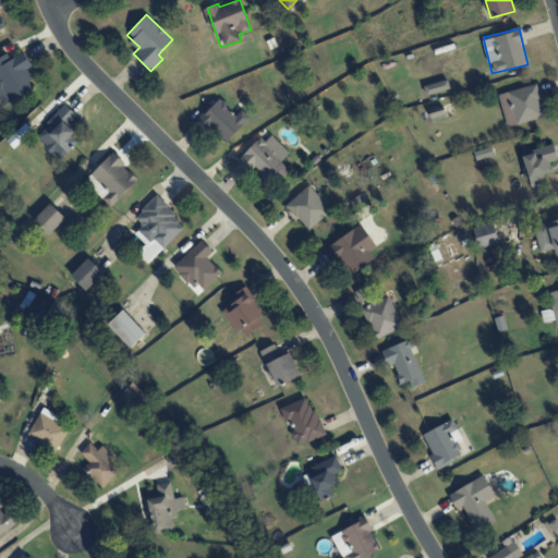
[(8,53),(0,57),(0,101),(2,107),(35,87),(25,70),(32,67),(24,51),(11,59),(8,53)]
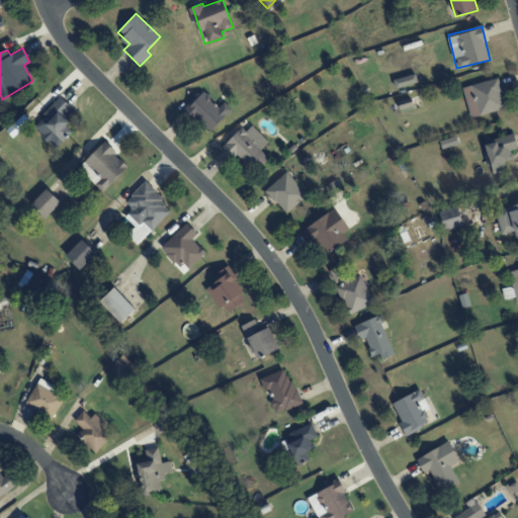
[(462,87),(470,117),(506,108),(498,78),(462,87)]
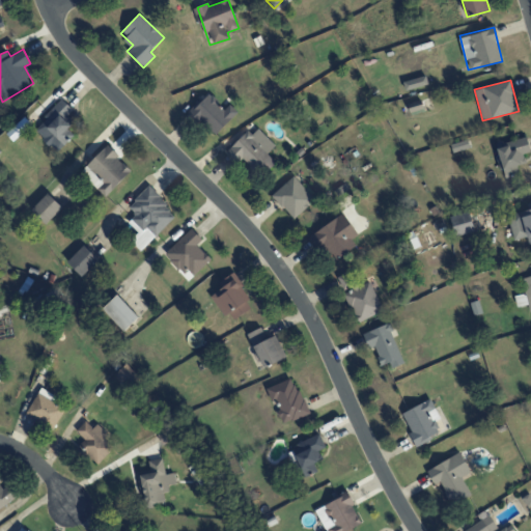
[(216,136),(238,111),(229,104),(225,109),(207,92),(190,112),(216,136)]
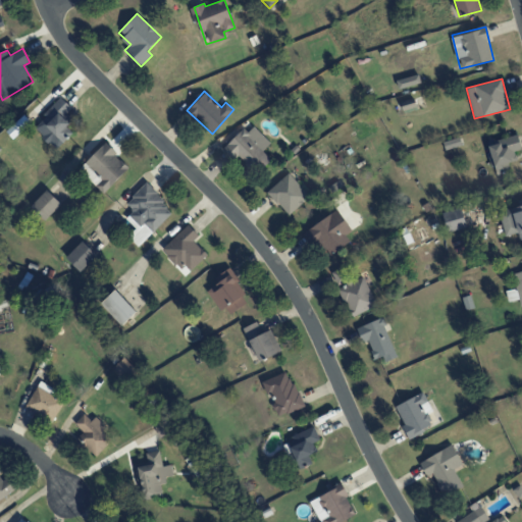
[(34,127),(57,149),(72,133),(66,126),(72,119),(66,114),(71,108),(61,98),(34,127)]
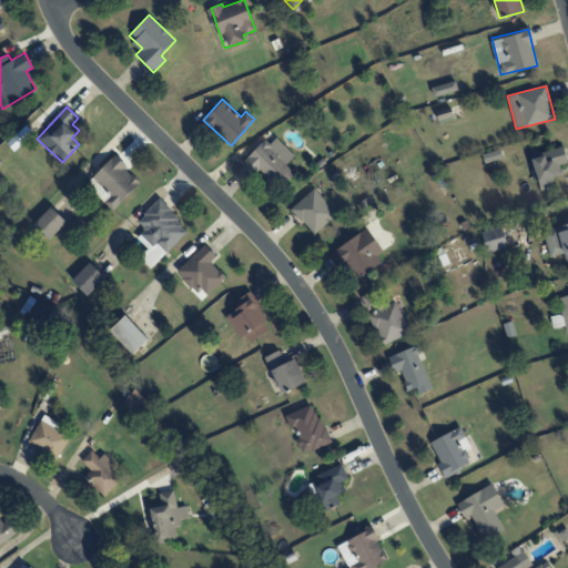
[(436,110),(438,120),(453,117),(450,107),(436,110)]
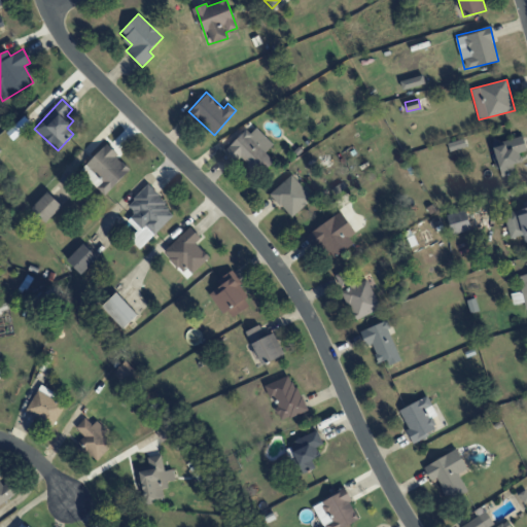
[(274,144),(252,124),(226,151),(237,161),(240,156),(259,176),(274,161),(266,152),(274,144)]
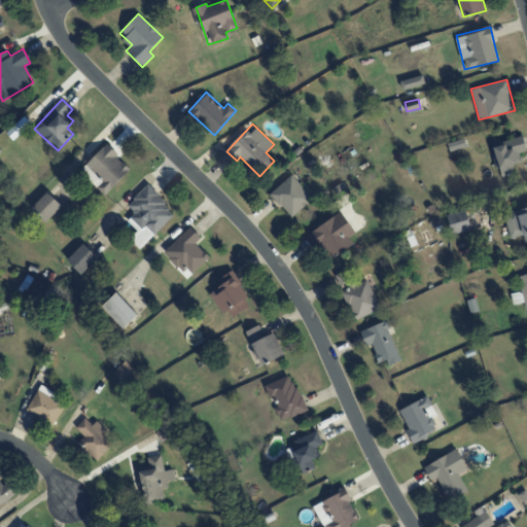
[(493,144),(501,177),(515,173),(513,165),(522,162),(519,152),(526,150),(523,137),(493,144)]
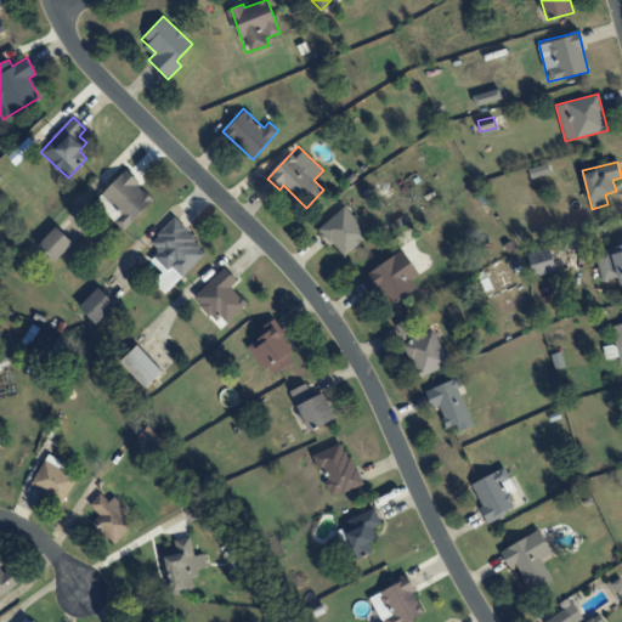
[(529,169),(531,179),(550,174),(547,164),(529,169)]
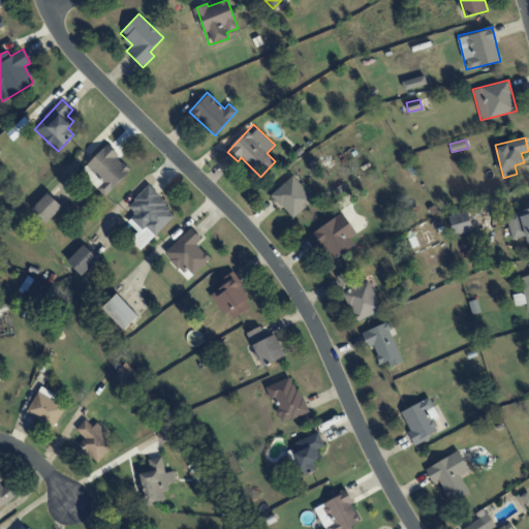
[(80,172),(105,196),(131,169),(106,145),(80,172)]
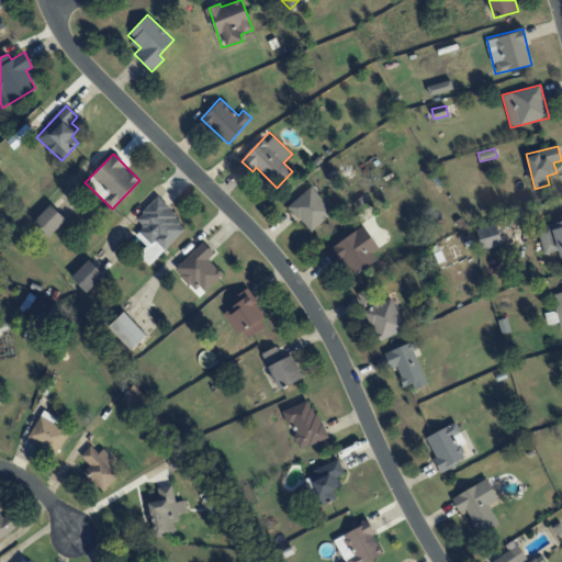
[(311,232),(334,211),(311,186),(288,206),(311,232)]
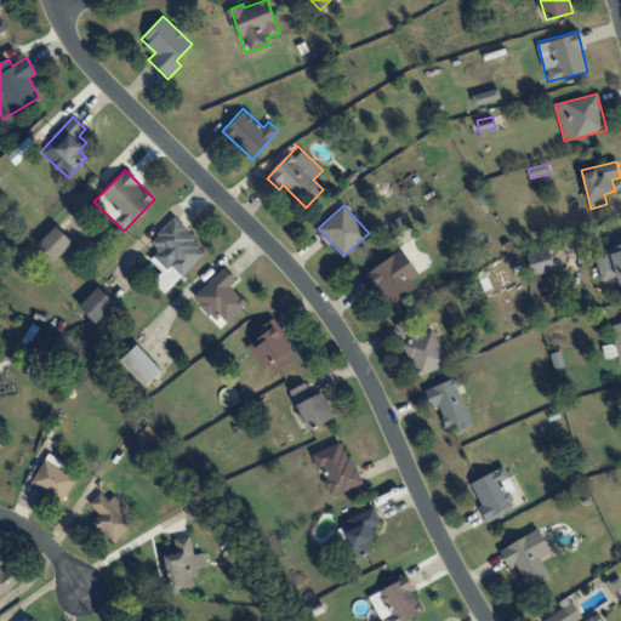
[(151,260),(163,272),(153,281),(165,294),(206,251),(174,218),(151,241),(159,251),(151,260)]
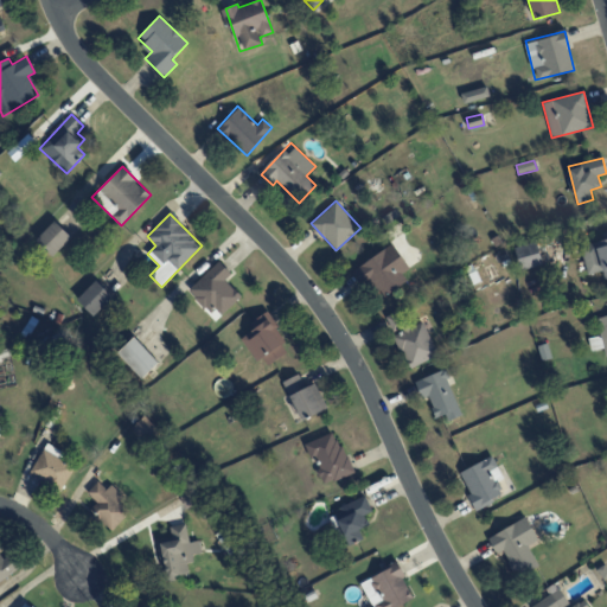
[(36,240),(52,256),(71,238),(55,221),(36,240)]
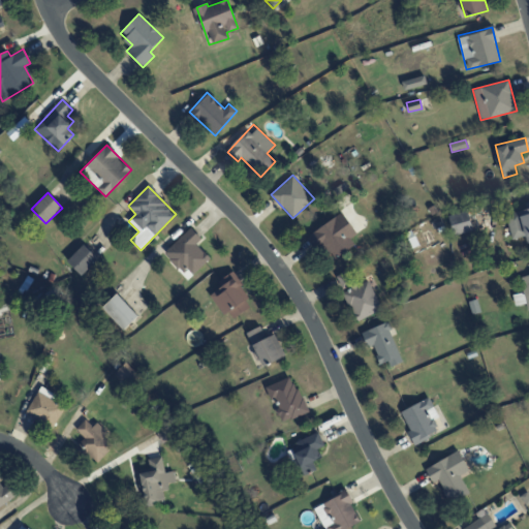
[(526,209),(505,214),(511,239),(525,236),(527,243),(528,242),(528,201),(525,203),(526,209)]
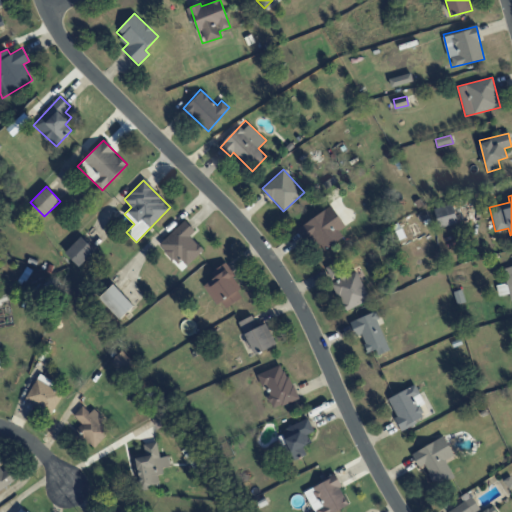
[(324,250),(343,237),(339,231),(345,227),(331,206),(297,228),(311,250),(320,244),(324,250)]
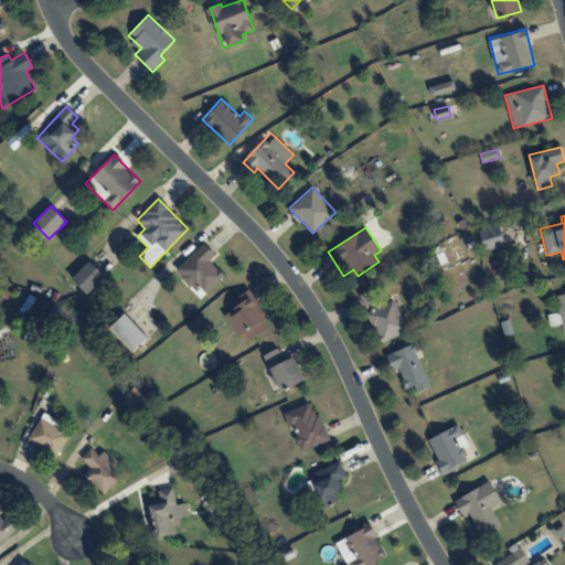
[(483,251),(504,247),(500,227),(479,231),(483,251)]
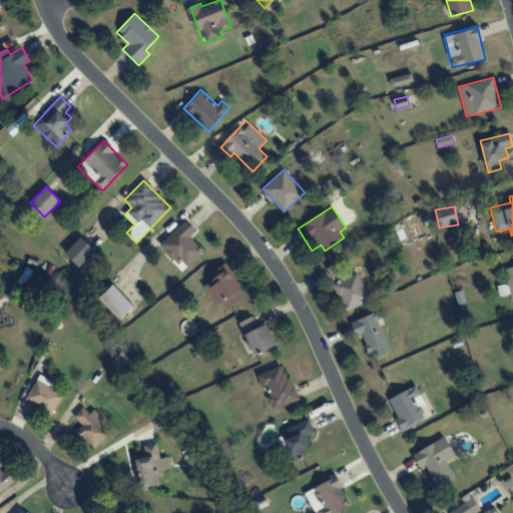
[(190,236),(195,230),(184,220),(159,246),(177,265),(181,261),(187,267),(203,249),(190,236)]
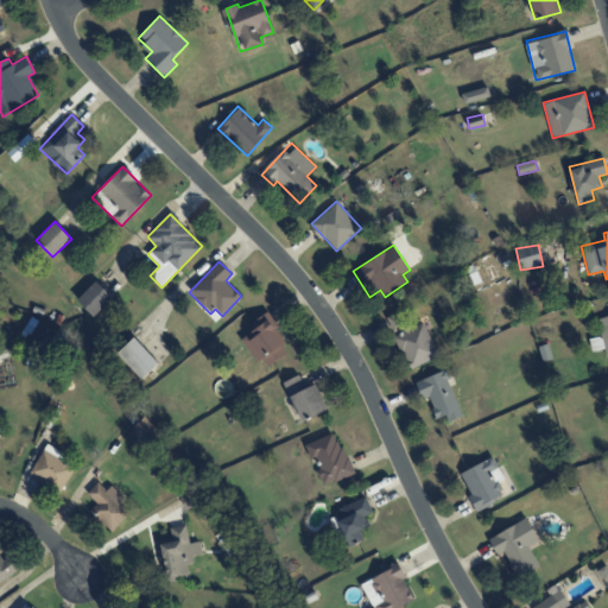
[(77,301),(95,317),(113,297),(95,280),(77,301)]
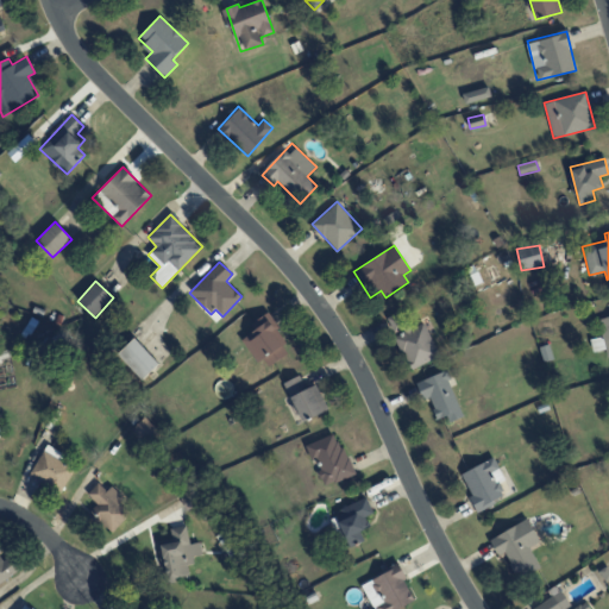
[(264,369),(292,351),(265,314),(250,325),(255,331),(243,338),(264,369)]
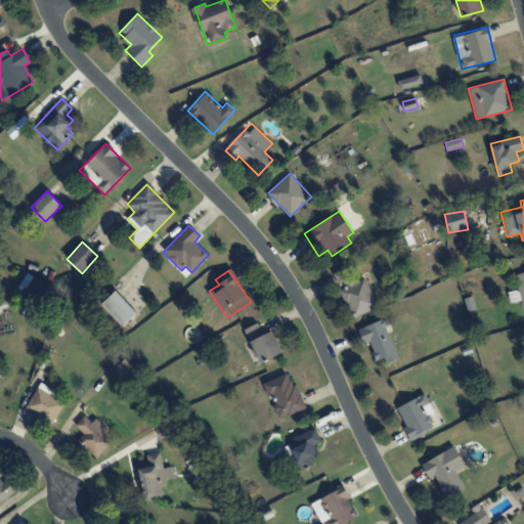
[(523,271),(515,274),(519,290),(508,292),(511,303),(521,300),(523,307),(523,306),(523,271)]
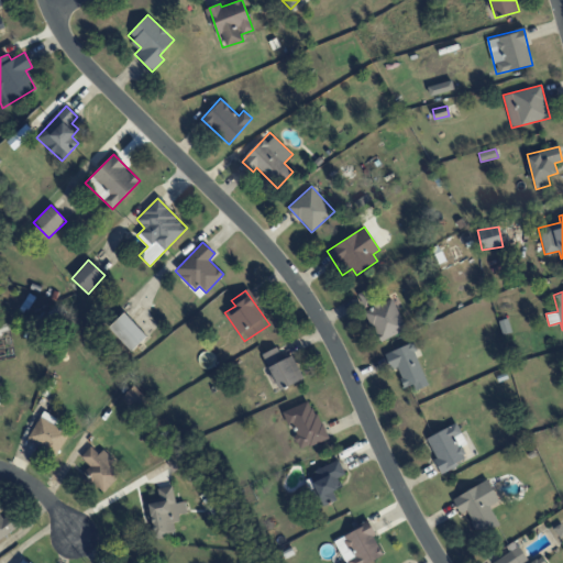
[(379,342),(407,329),(392,298),(365,311),(379,342)]
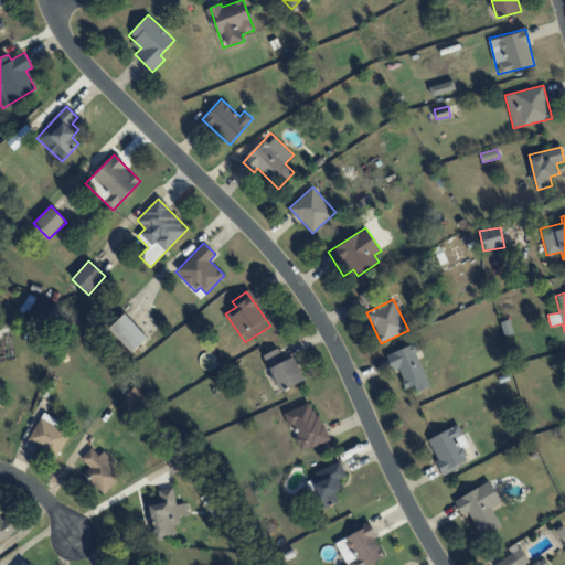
[(132,351),(148,338),(125,313),(110,327),(132,351)]
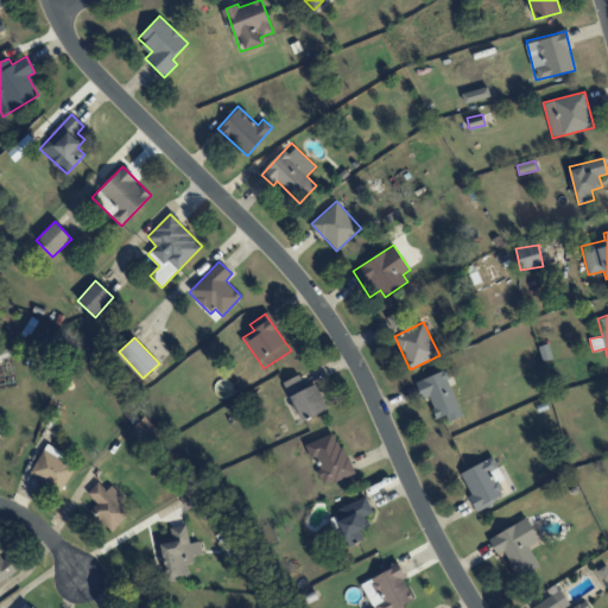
[(544,361),(551,359),(546,343),(538,347),(544,361)]
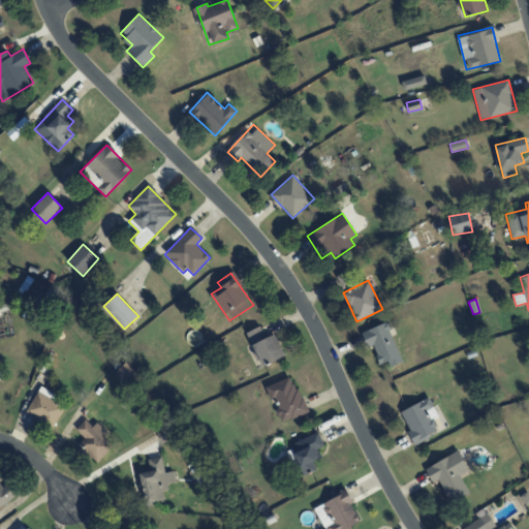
[(391,367),(403,362),(385,322),(362,333),(368,347),(372,345),(380,364),(387,361),(391,367)]
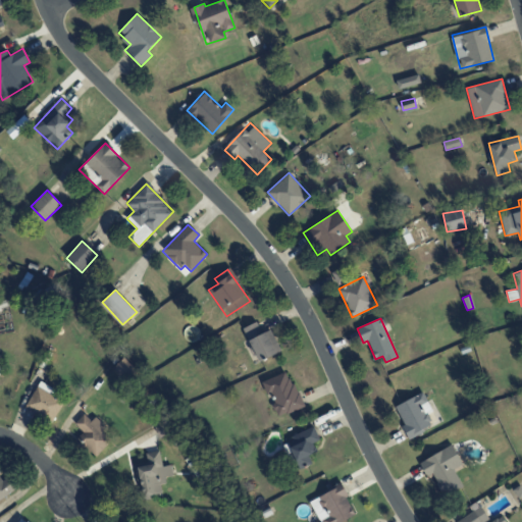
[(271,329),(262,333),(257,321),(244,328),(259,361),(281,351),(271,329)]
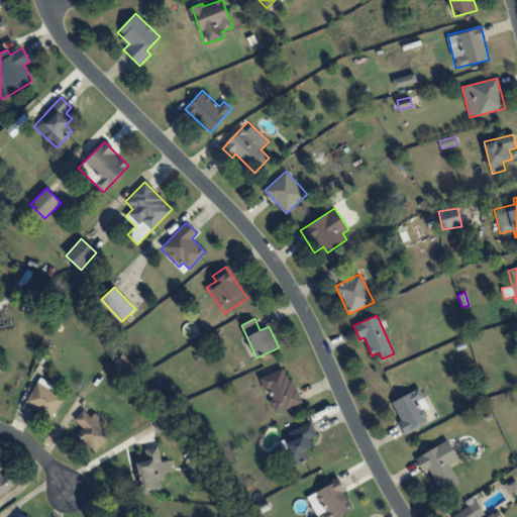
[(124,377),(135,366),(123,353),(111,365),(124,377)]
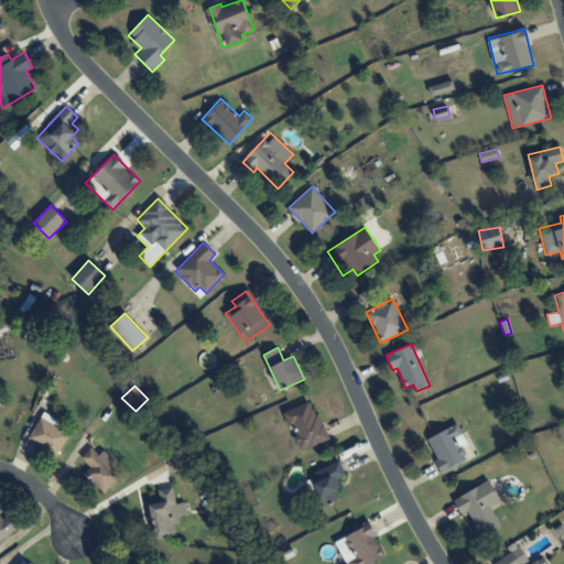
[(283,412),(289,426),(291,425),(301,451),(327,440),(312,400),(283,412)]
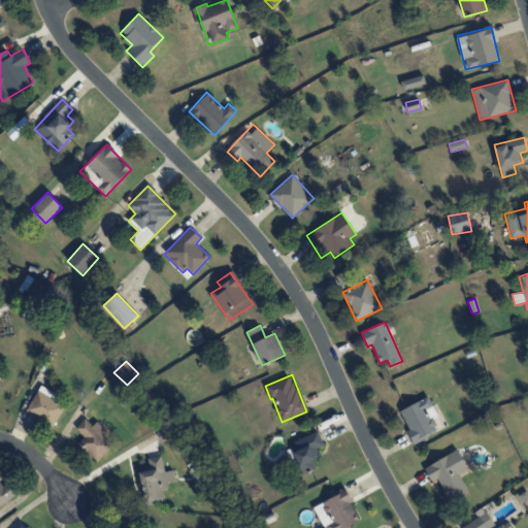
[(52,400),(55,393),(39,386),(27,413),(55,425),(64,405),(52,400)]
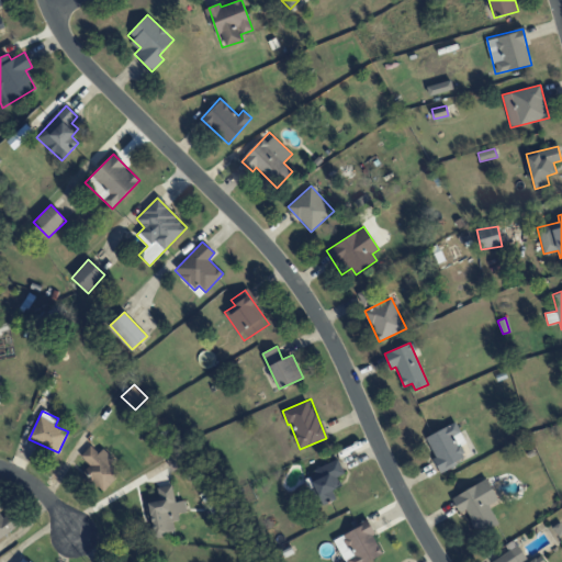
[(465,442),(456,422),(425,438),(441,472),(467,459),(460,445),(465,442)]
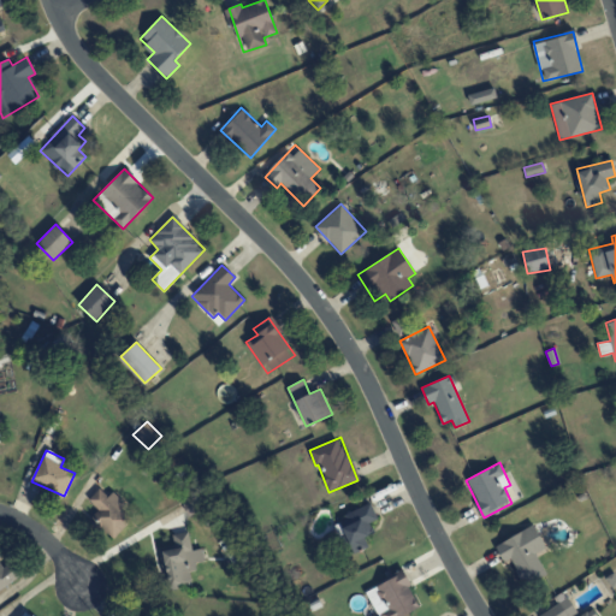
[(113,492),(108,497),(100,489),(88,499),(99,510),(90,519),(112,540),(130,521),(116,508),(123,502),(113,492)]
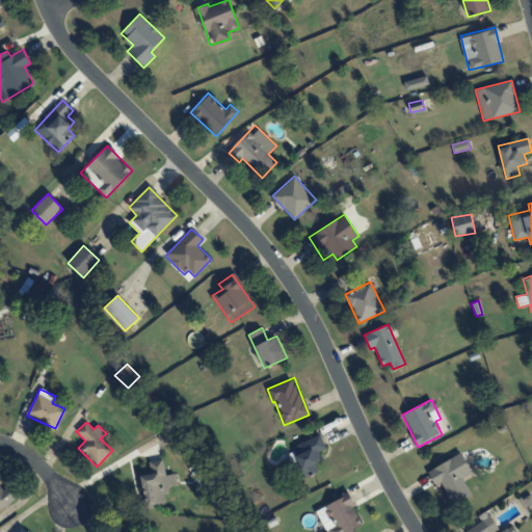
[(319,451),(326,448),(320,434),(291,448),(306,478),(318,472),(314,463),(323,460),(319,451)]
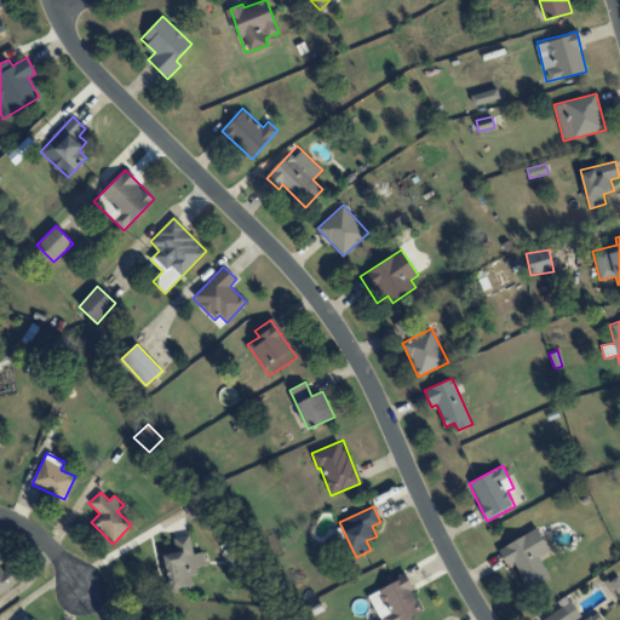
[(498,549),(506,566),(514,562),(527,590),(550,578),(539,556),(549,551),(538,528),(498,549)]
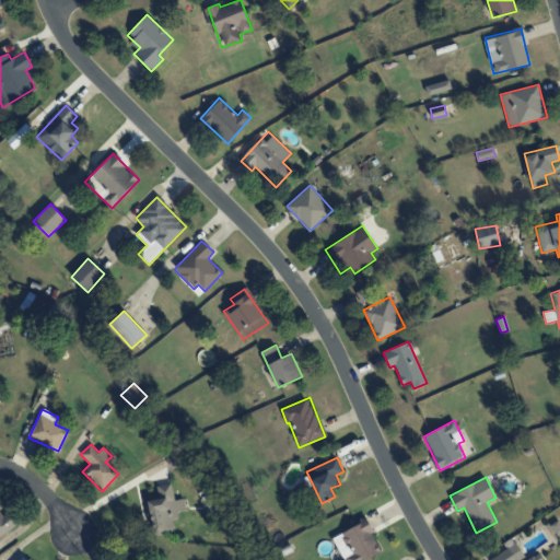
[(174,528),(172,515),(187,513),(184,498),(174,500),(171,482),(156,486),(159,496),(147,498),(153,533),(174,528)]
